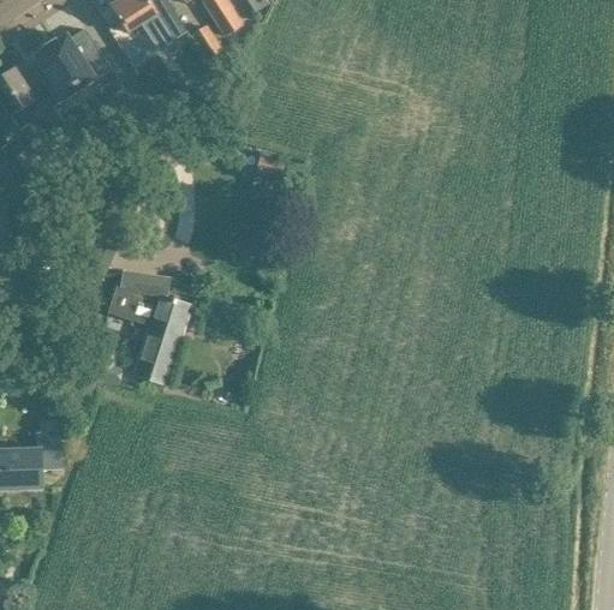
[(118,0),(111,5),(126,29),(141,21),(159,48),(174,37),(186,29),(168,0),(118,0)]
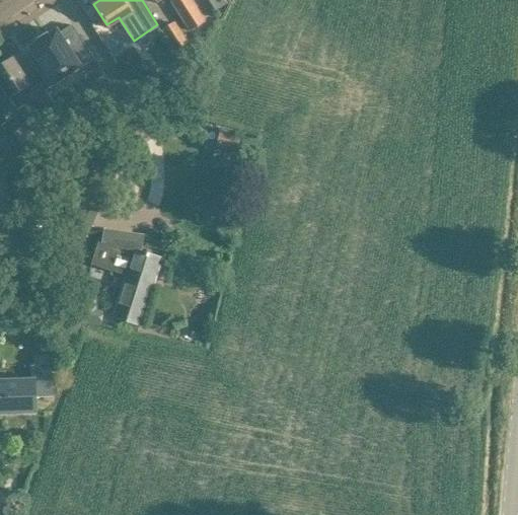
[(204,19),(192,0),(155,0),(156,1),(158,0),(171,0),(190,28),(204,19)]
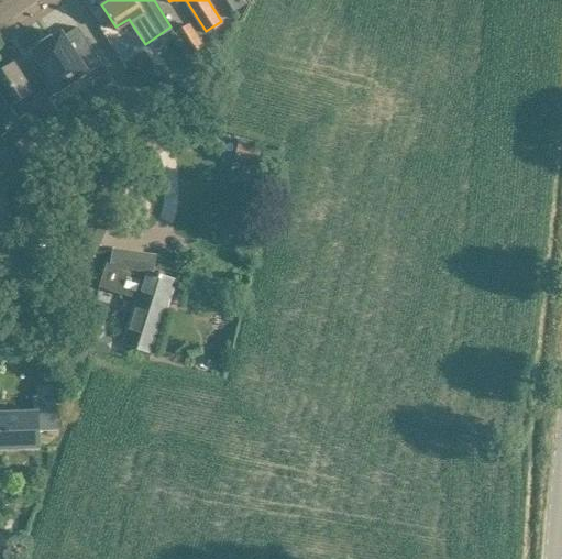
[(227,0),(232,9),(245,0),(227,0)]
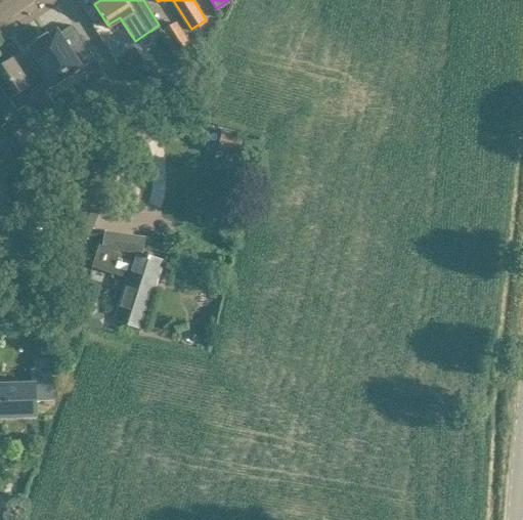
[(26,14),(37,31),(56,17),(46,1),(26,14)]
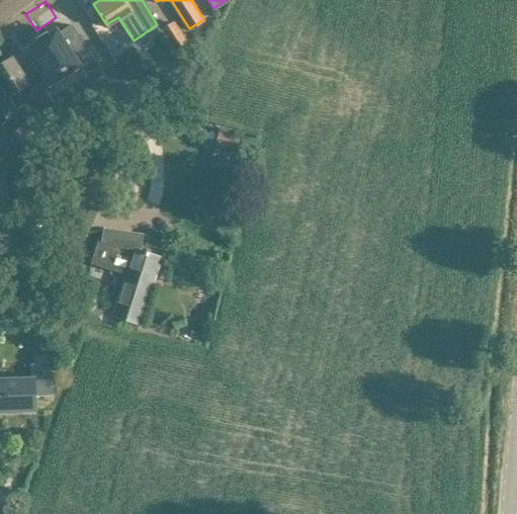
[(187,43),(173,21),(162,28),(176,50),(187,43)]
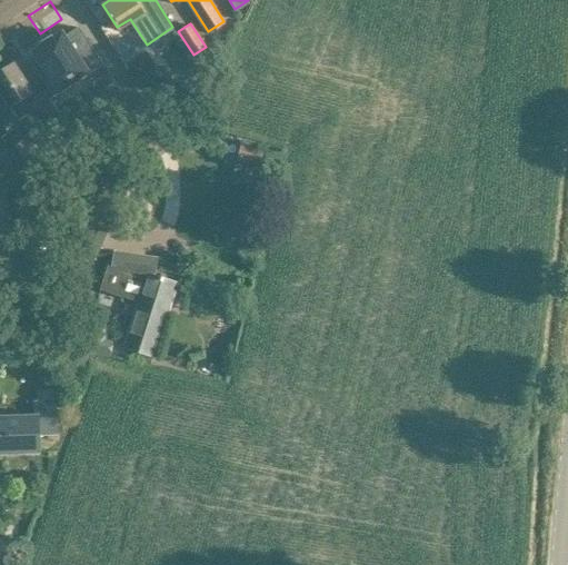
[(38,56),(32,59),(55,95),(72,82),(77,80),(89,72),(102,65),(79,28),(66,37),(62,30),(33,48),(38,56)]
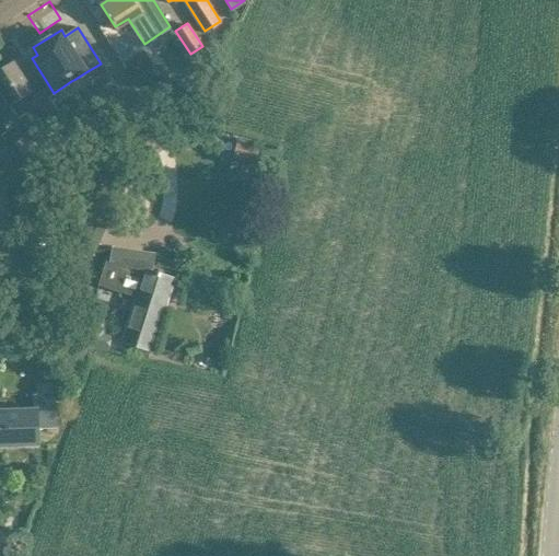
[(148,43),(123,59),(132,74),(159,59),(148,43)]
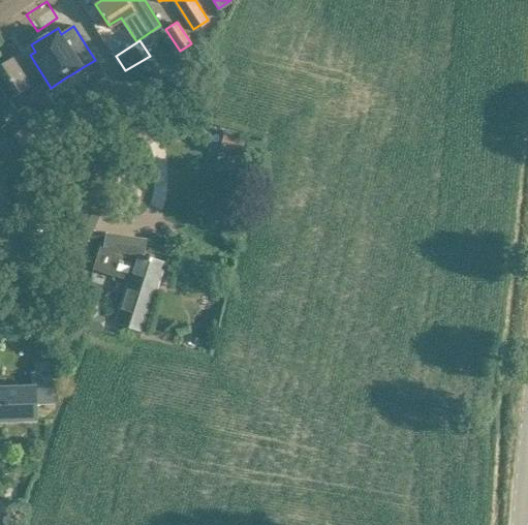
[(0,84),(9,99),(17,109),(26,103),(40,127),(61,114),(61,113),(49,93),(38,79),(30,84),(12,57),(0,64),(0,84)]
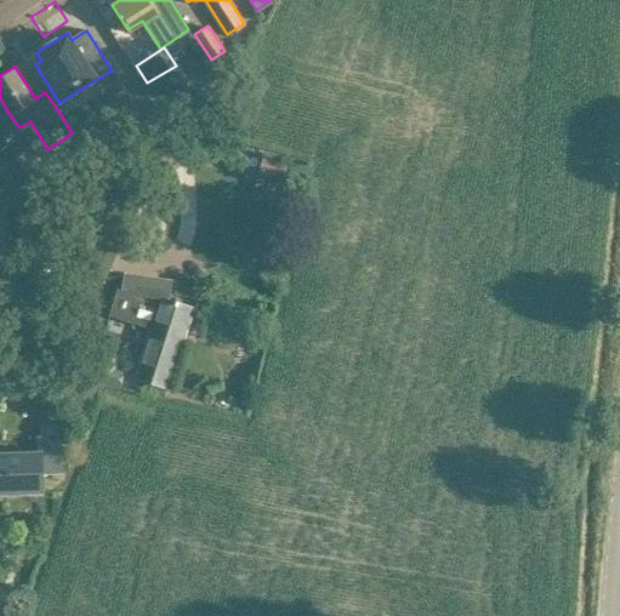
[(118,78),(101,87),(113,109),(130,98),(118,78)]
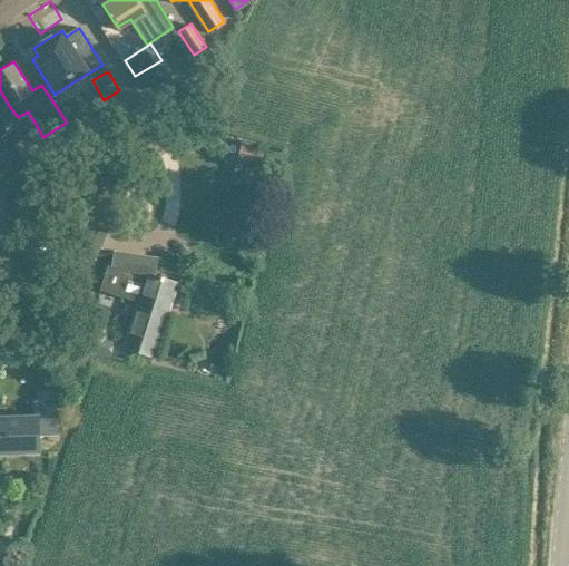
[(13,142),(5,147),(13,160),(21,154),(13,142)]
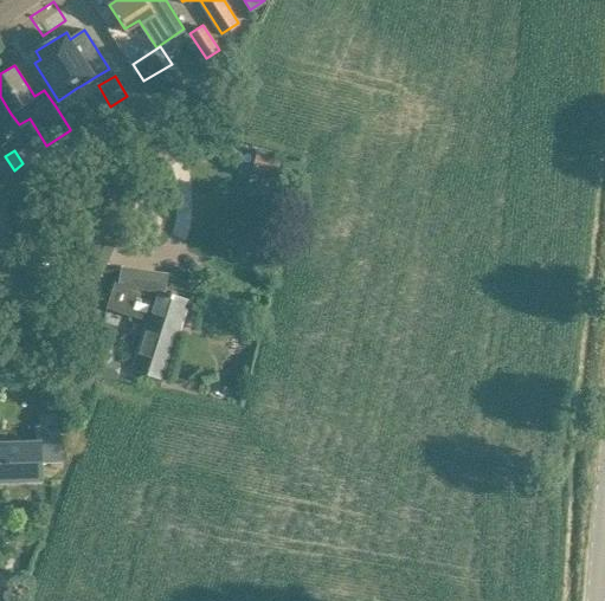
[(89,225),(76,256),(103,267),(128,213),(137,192),(133,189),(137,179),(103,162),(92,183),(76,219),(89,225)]
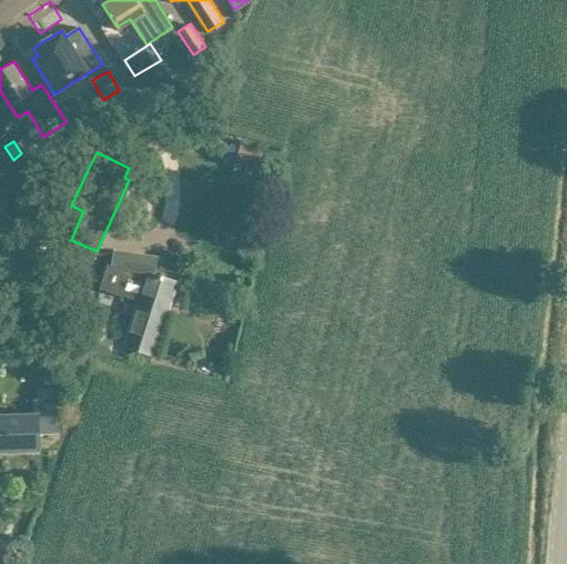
[(123,295),(139,299),(124,346),(152,355),(175,280),(154,273),(158,254),(114,248),(110,268),(120,271),(117,283),(123,295)]
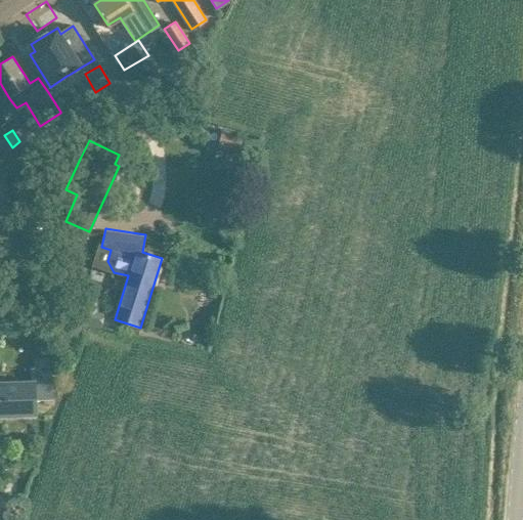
[(178,246),(175,255),(187,259),(190,250),(178,246)]
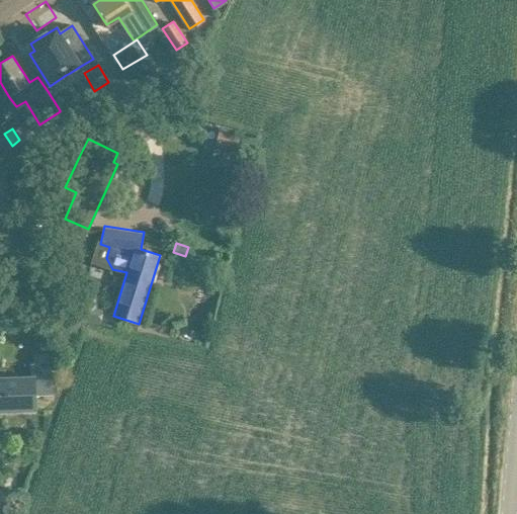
[(77,290),(76,296),(71,295),(67,315),(93,319),(100,293),(77,290)]
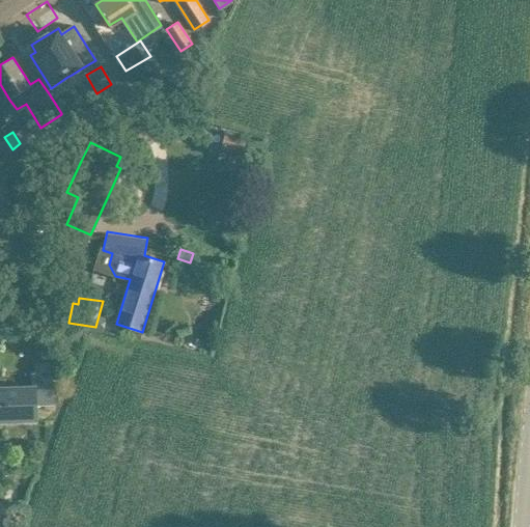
[(0,420),(36,419),(35,405),(55,405),(54,370),(32,370),(32,384),(0,384),(0,420)]
